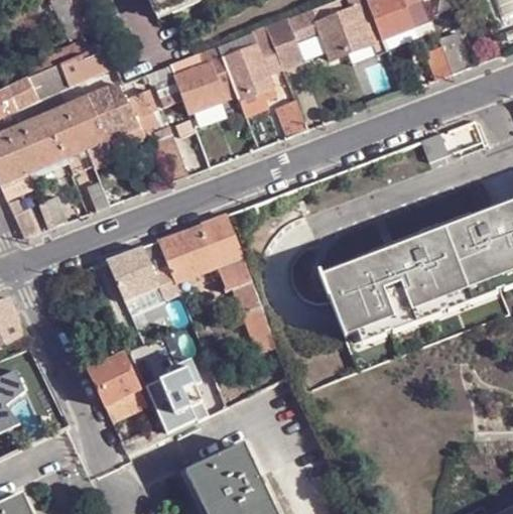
[(93,18),(84,0),(34,0),(47,0),(62,32),(93,18)]
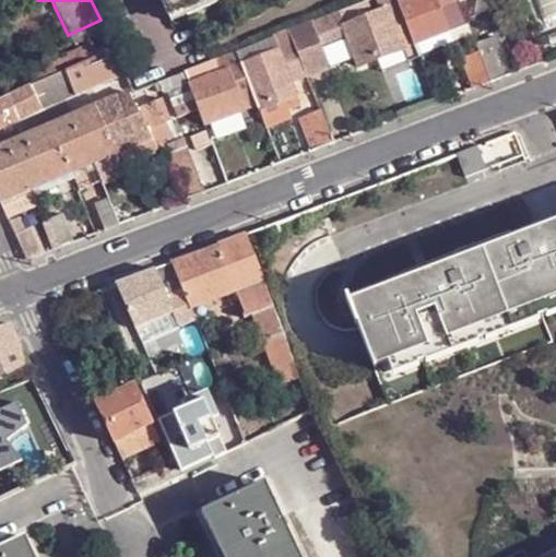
[(157,0),(165,15),(198,0),(157,0)]
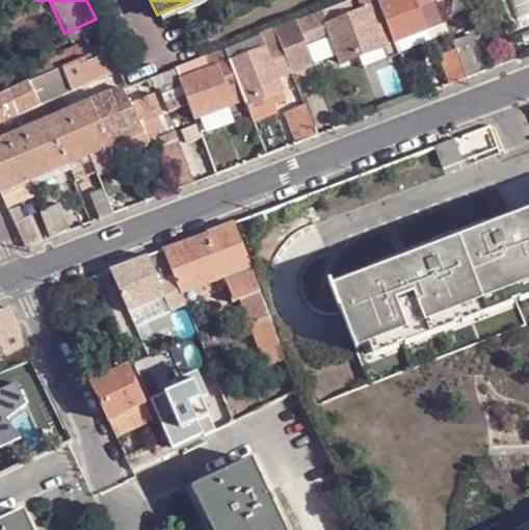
[(160,20),(204,0),(188,0),(157,15),(160,20)]
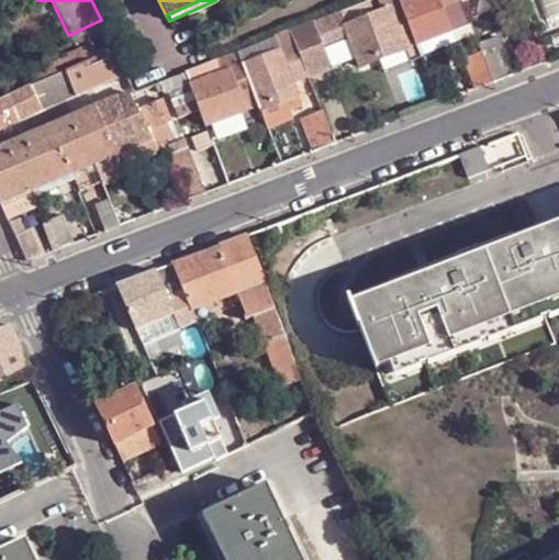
[(418,52),(415,42),(400,2),(399,0),(378,0),(381,8),(342,23),(337,9),(312,19),(289,29),(300,58),(305,71),(306,75),(330,66),(320,38),(344,29),(358,65),(403,47),(407,58),(420,53),(418,52)]
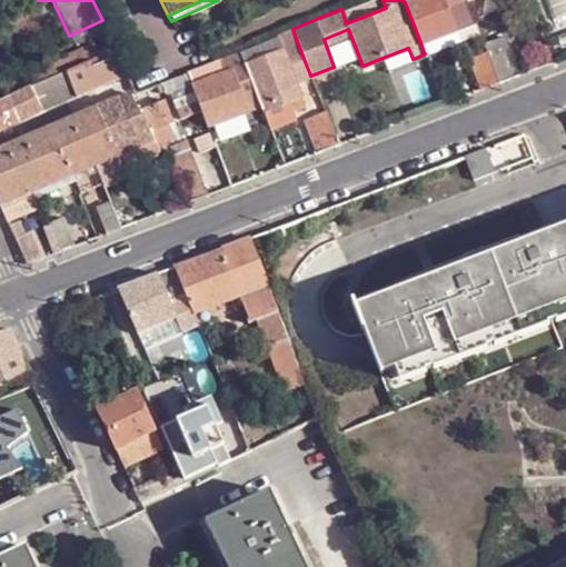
[(409,0),(405,2),(420,42),(455,29),(446,6),(452,5),(460,23),(472,20),(465,0),(409,0)]
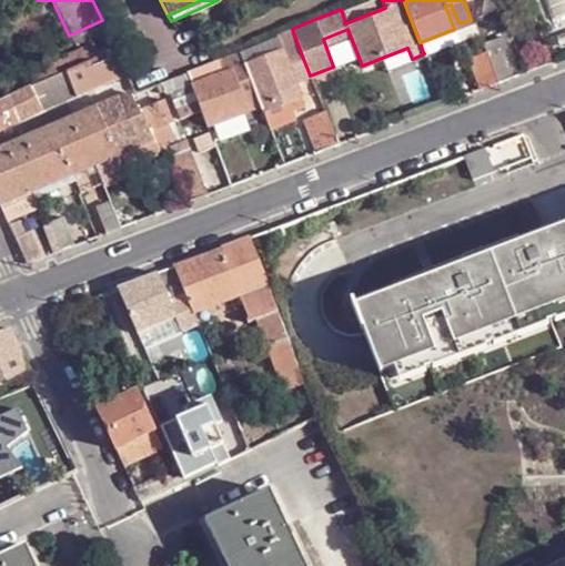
[(293,80),(300,77),(294,62),(303,59),(292,29),(275,36),(281,47),(244,62),(260,104),(261,108),(299,94),(293,80)]
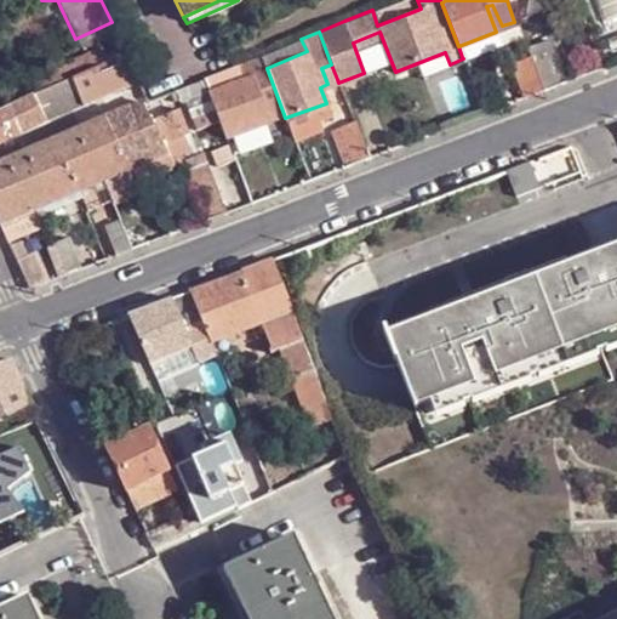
[(501,43),(496,32),(458,46),(462,57),(501,43)]
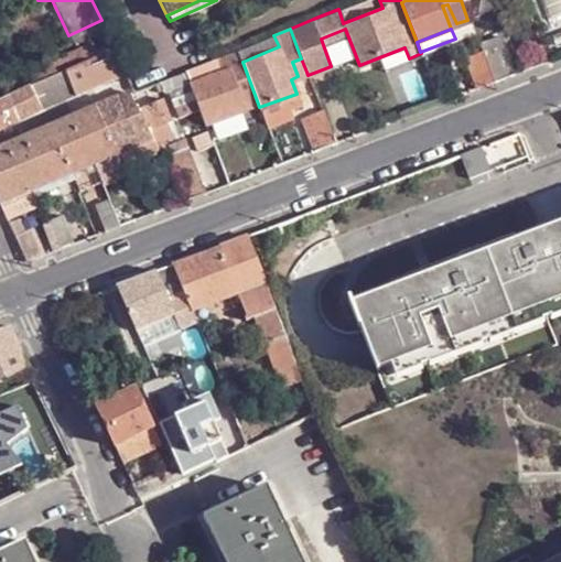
[(491,82),(510,74),(496,35),(476,43),(491,82)]
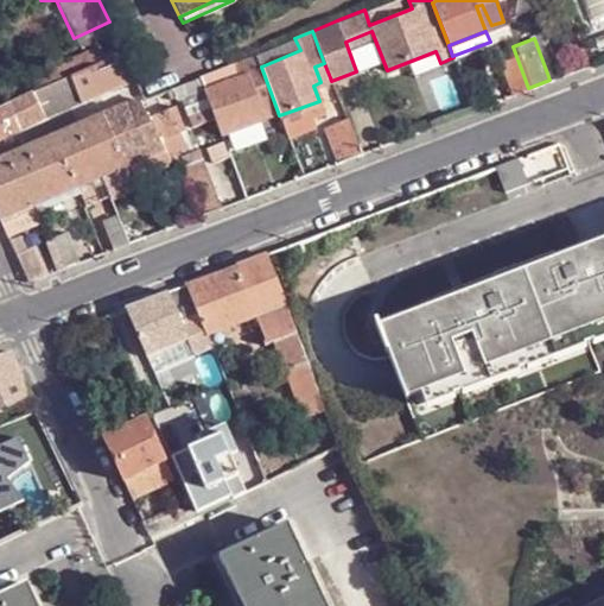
[(25,80),(31,92),(97,60),(93,48),(25,80)]
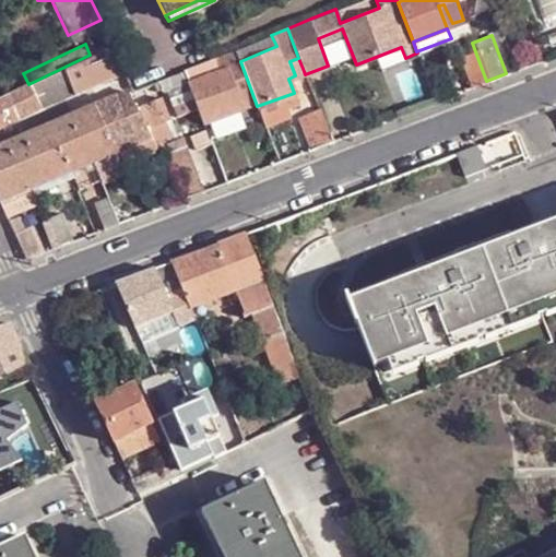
[(75,91),(122,70),(110,45),(90,55),(28,84),(0,97),(0,127),(77,90),(75,91)]
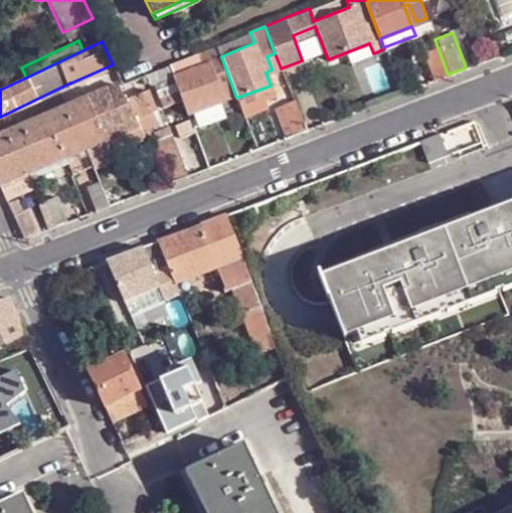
[(221,56),(217,45),(199,52),(202,58),(207,57),(208,61),(196,67),(193,59),(183,63),(186,71),(174,75),(182,102),(186,114),(235,95),(221,56)]
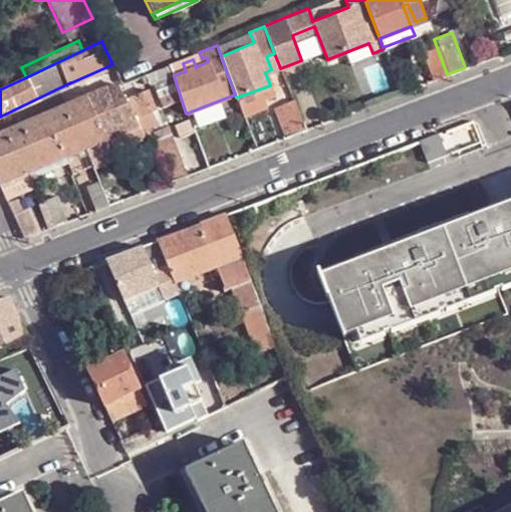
[(271,69),(279,65),(274,53),(266,56),(271,69)]
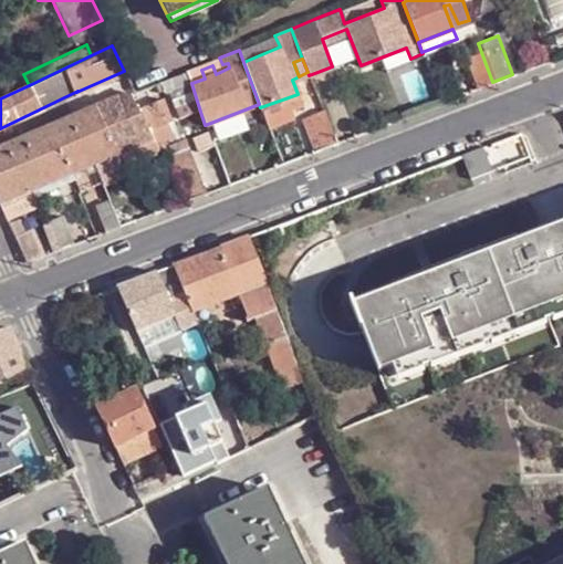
[(179,118),(200,112),(191,83),(186,71),(150,84),(154,93),(163,89),(165,93),(171,90),(175,100),(173,101),(179,118)]
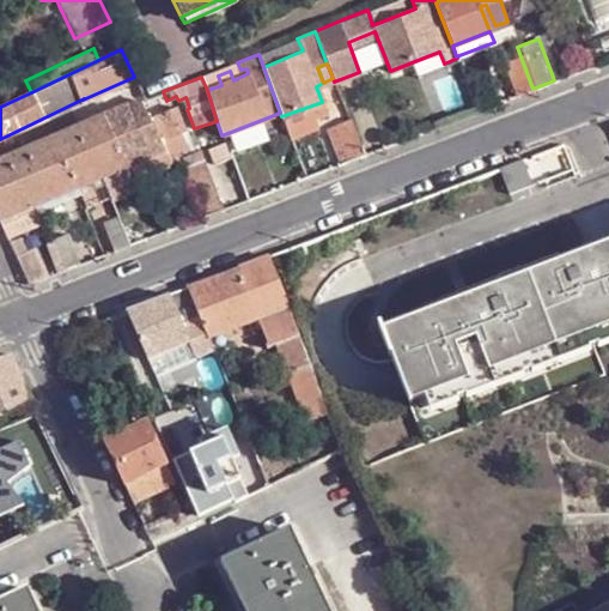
[(103,114),(128,164),(164,150),(148,119),(138,98),(103,114)]
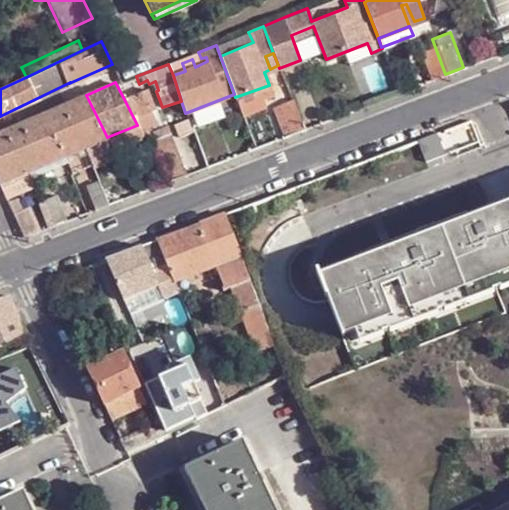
[(272,93),(269,85),(235,97),(242,114),(265,105),(261,98),(272,93)]
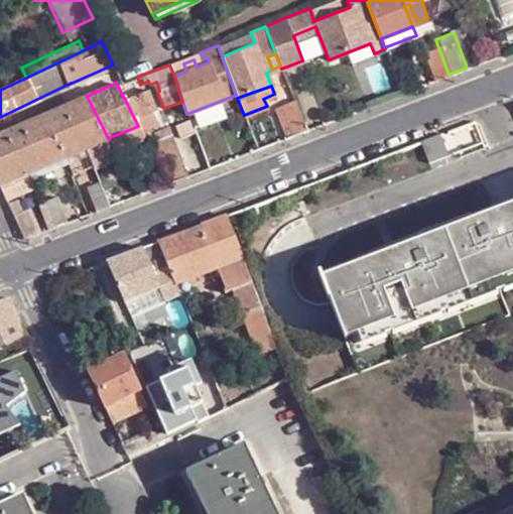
[(147,90),(125,100),(138,126),(160,116),(147,90)]
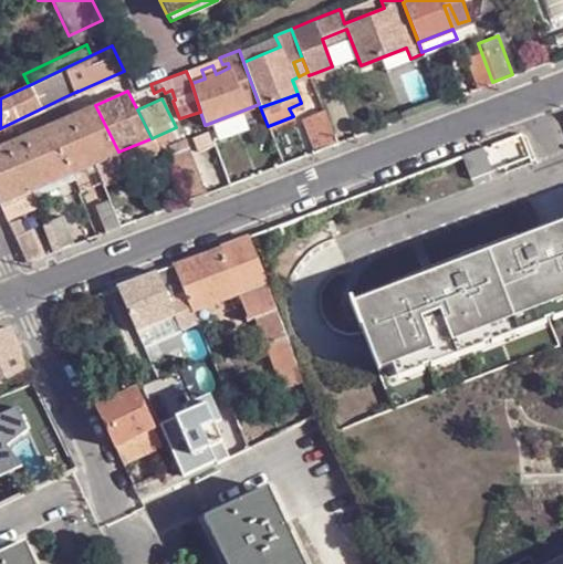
[(0,200),(30,188),(118,152),(95,105),(0,146),(0,200)]
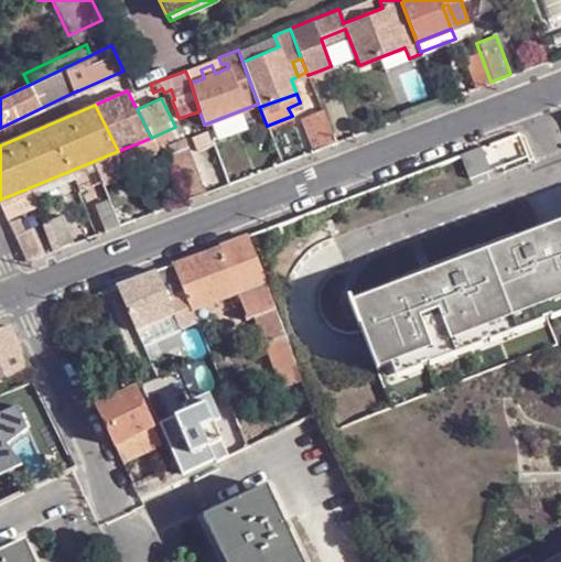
[(312,150),(334,142),(321,109),(300,117),(312,150)]
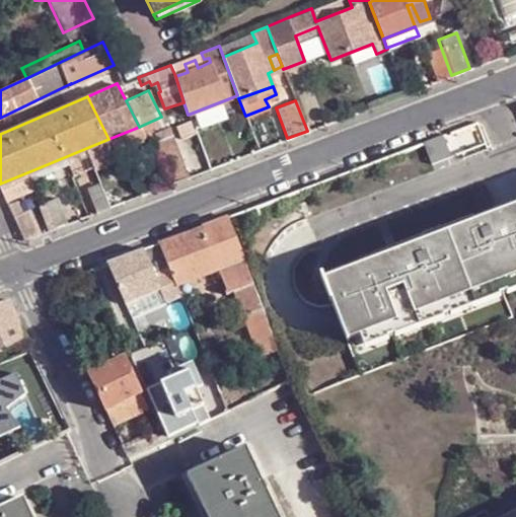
[(139,127),(142,136),(165,127),(161,117),(139,127)]
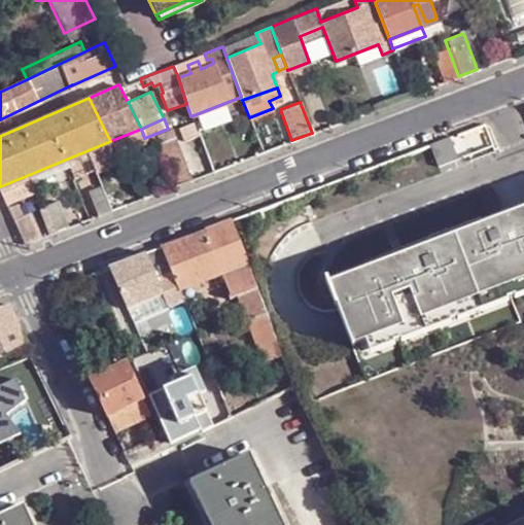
[(198,134),(193,120),(179,126),(184,139),(198,134)]
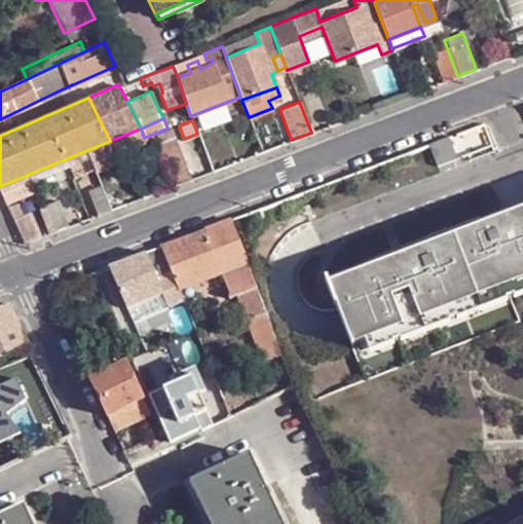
[(141,128),(110,141),(115,150),(144,138),(141,128)]
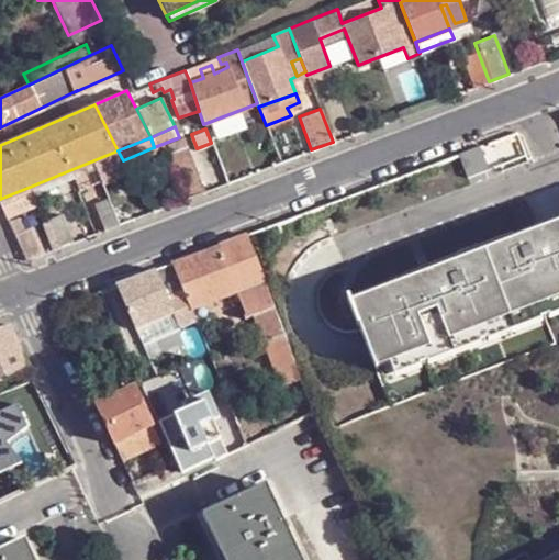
[(480,143),(459,150),(468,175),(489,167),(480,143)]
